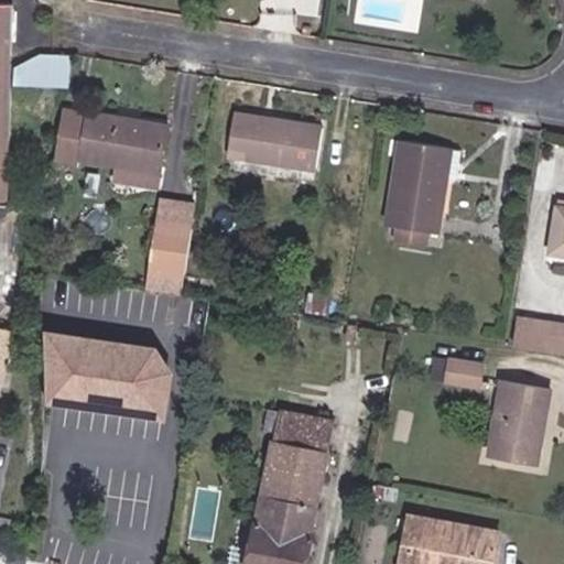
[(0,202),(8,202),(12,2),(0,2),(0,202)]
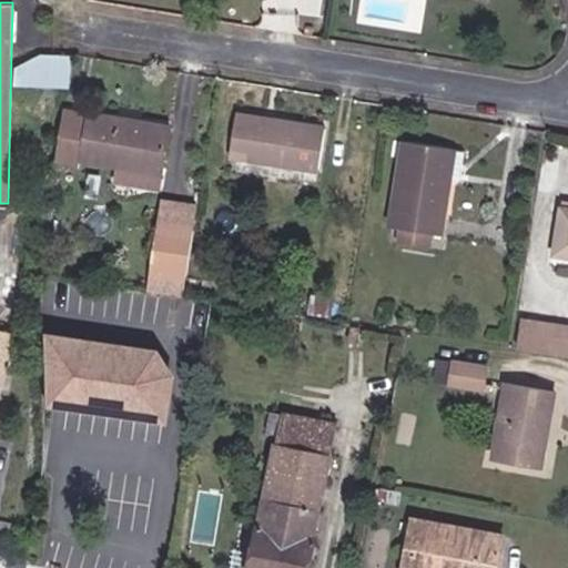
[(169,127),(90,111),(90,115),(67,111),(59,161),(78,165),(79,160),(115,166),(114,181),(159,189),(169,127)]
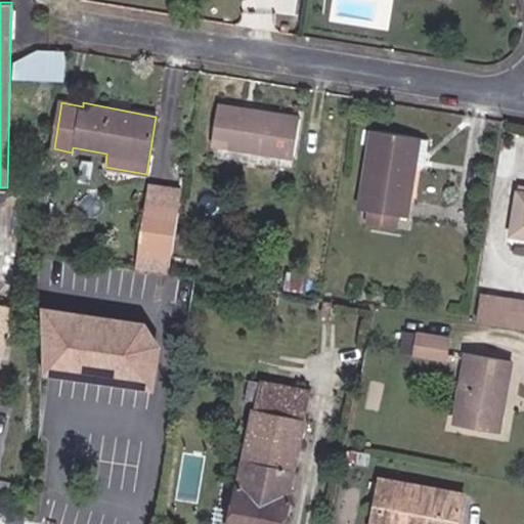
[(300,119),(218,105),(212,144),(293,158),(300,119)]
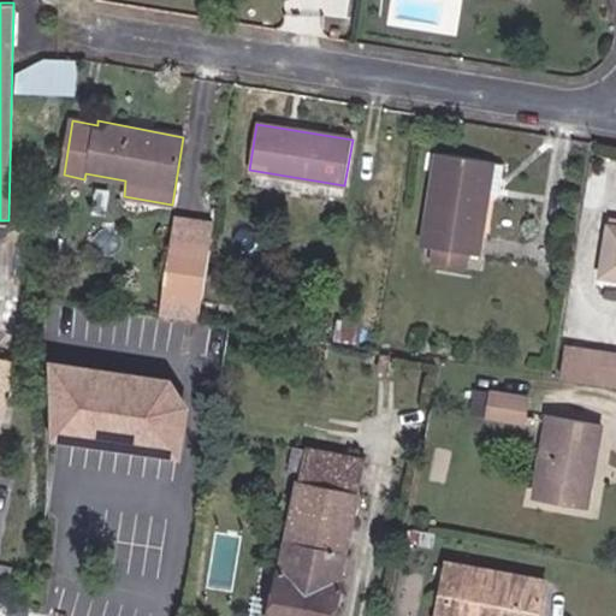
[(493,161),(437,152),(424,247),(436,247),(433,264),(463,268),(466,253),(478,254),(493,161)]
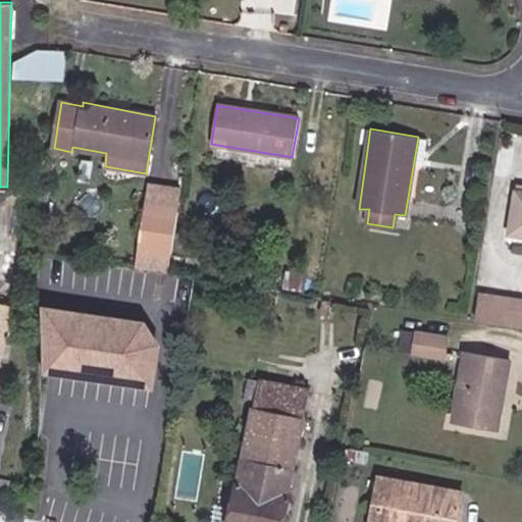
[(178,208),(181,189),(150,184),(147,204),(178,208)]
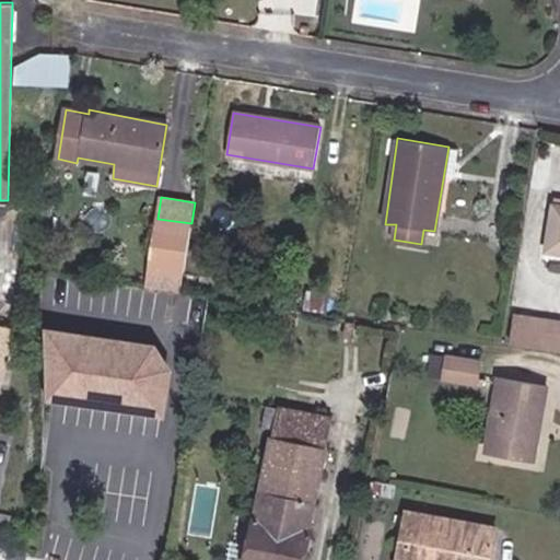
[(559,205),(552,205),(546,252),(559,253),(559,205)]
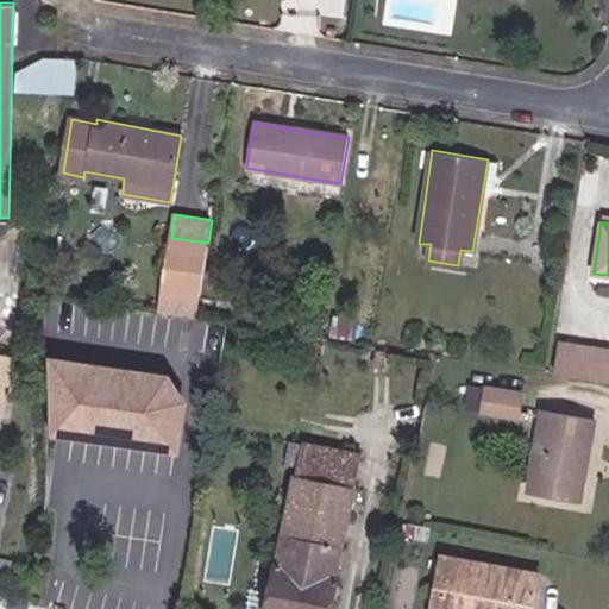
[(200,295),(208,243),(171,238),(163,289),(200,295)]
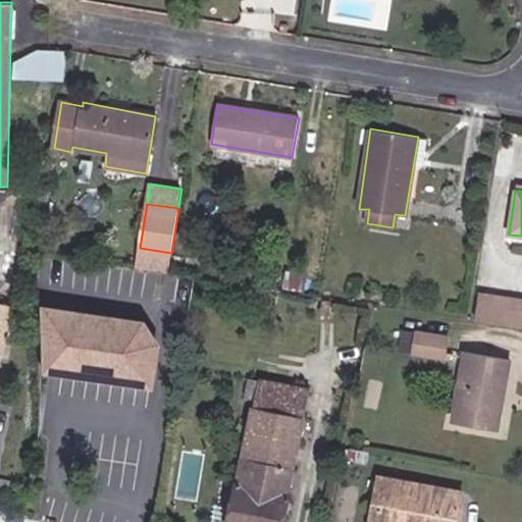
[(36,252),(54,254),(55,243),(37,241),(36,252)]
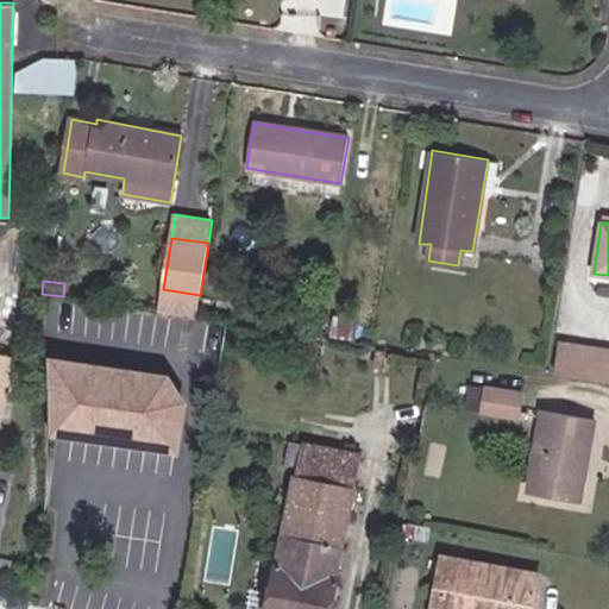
[(196,315),(200,295),(163,289),(161,309),(196,315)]
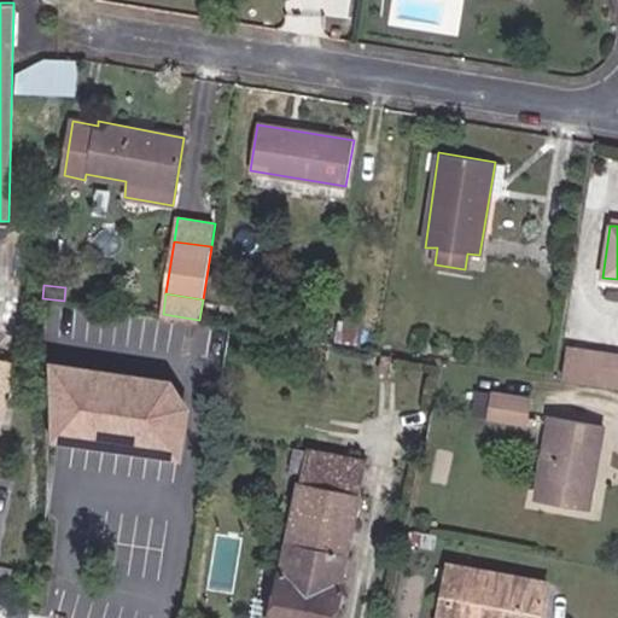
[(561,377),(592,382),(594,361),(565,356),(561,377)]
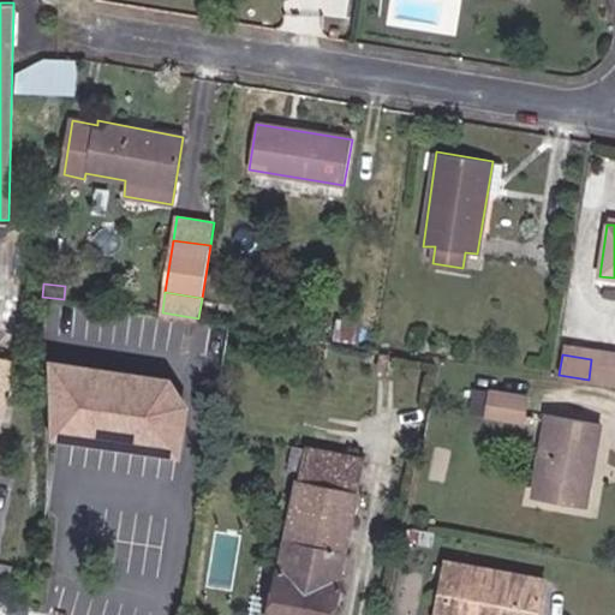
[(0,451),(19,364),(0,357),(0,451)]
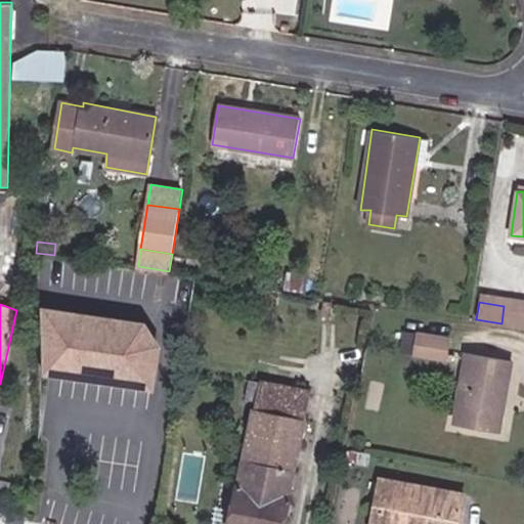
[(146,324),(39,308),(42,376),(154,394),(161,348),(146,324)]
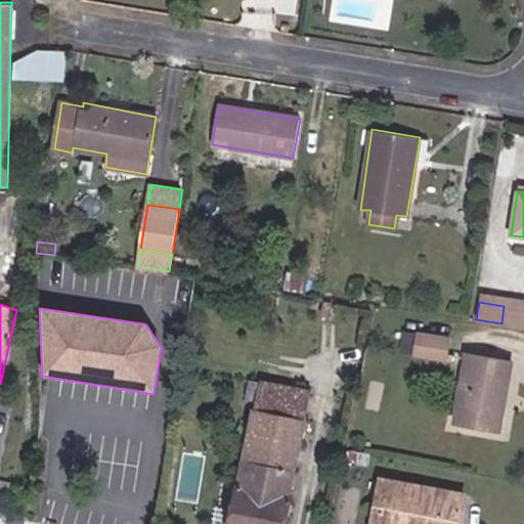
[(450,337),(418,332),(415,355),(446,360),(450,337)]
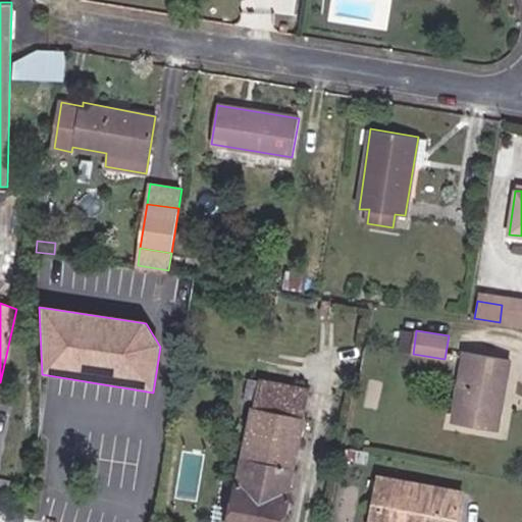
[(501,376),(507,378),(510,360),(465,352),(453,420),(499,428),(503,407),(497,406),(501,376)]
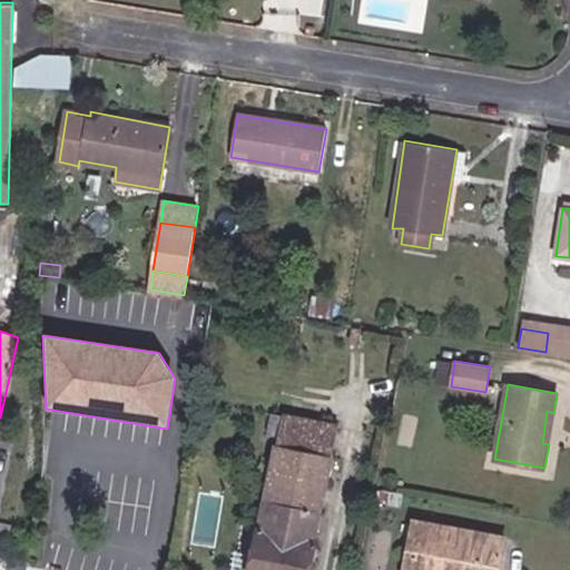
[(549,444),(553,413),(547,411),(542,443),(549,444)]
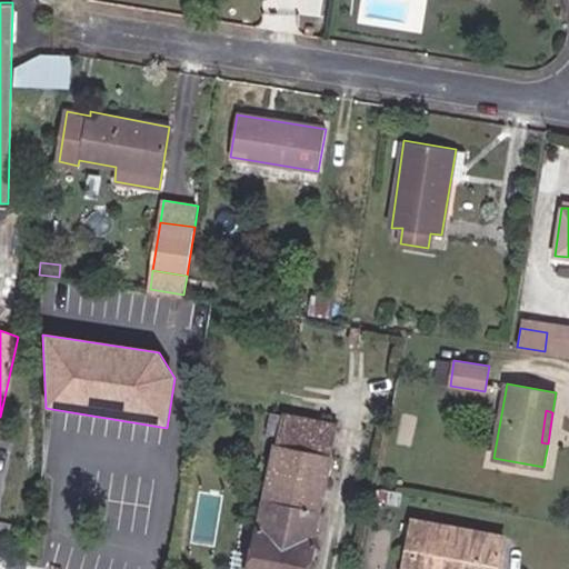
[(308,568),(338,428),(271,412),(268,426),(280,428),(250,568),(308,568)]
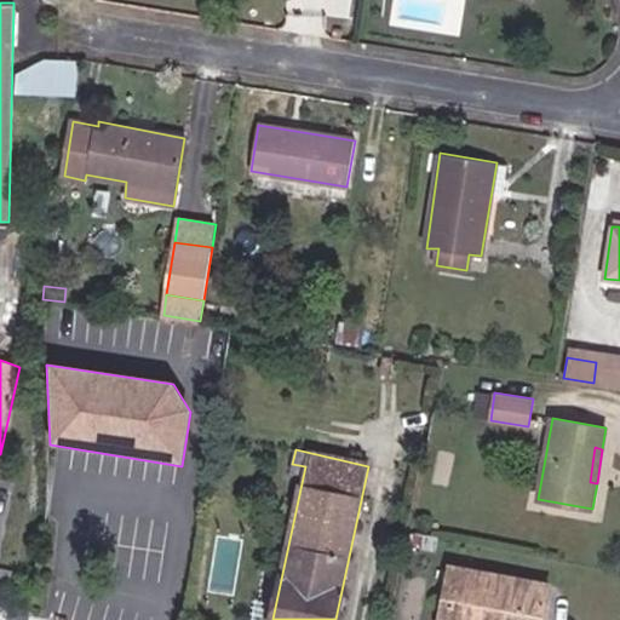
[(438,619),(543,619),(550,585),(449,564),(438,619)]
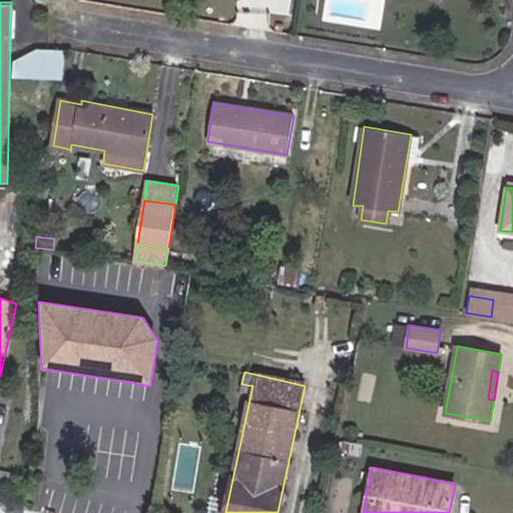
[(0,483),(7,485),(9,474),(0,472),(0,483)]
